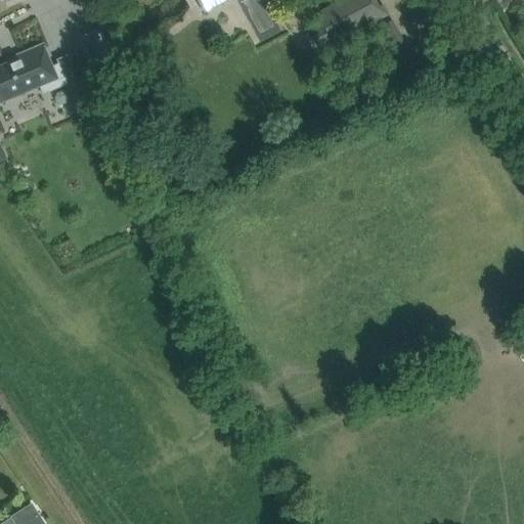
[(258,0),(269,29),(287,22),(278,0),(258,0)]
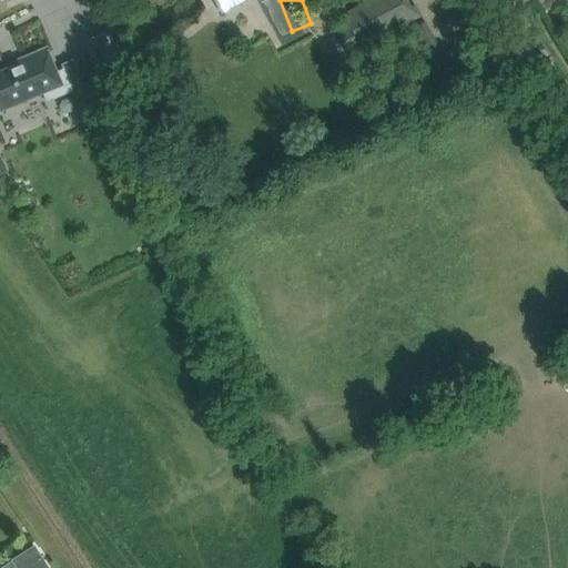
[(345,23),(334,30),(346,54),(358,49),(412,21),(421,17),(415,6),(411,8),(406,0),(365,0),(341,13),(345,23)]
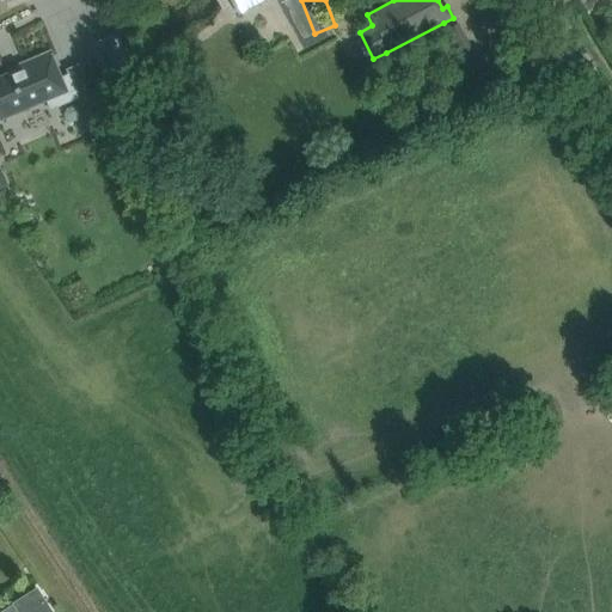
[(50,111),(80,99),(81,102),(101,95),(87,63),(68,72),(71,75),(61,80),(50,53),(24,65),(25,68),(0,78),(0,118),(0,120),(46,101),(50,111)]
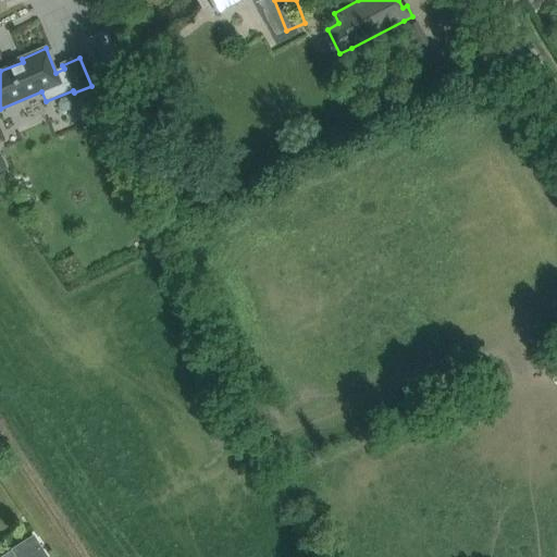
[(47,556),(34,536),(12,551),(15,556),(47,556)]
